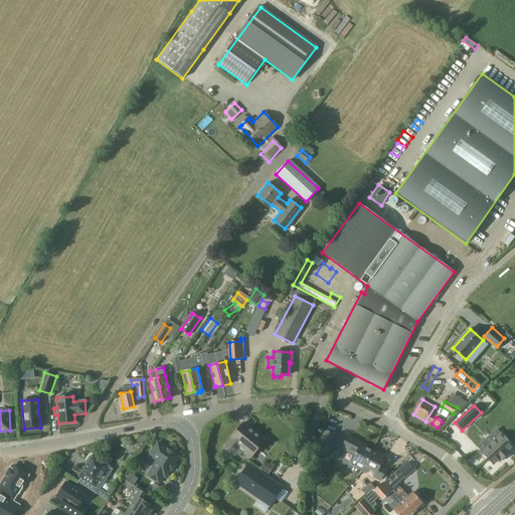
[(249,459),(266,439),(243,421),(225,445),(239,456),(242,454),(249,459)]
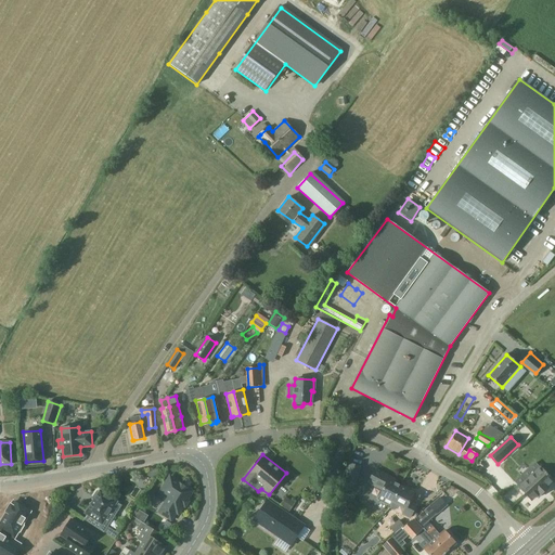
[(360,466),(350,464),(344,485),(353,488),(360,466)]
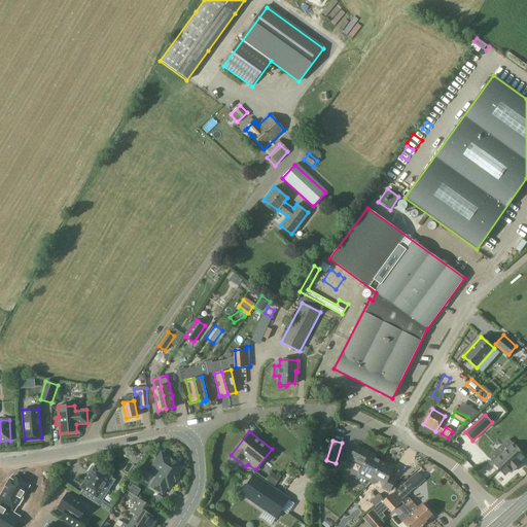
[(513,444),(493,462),(504,475),(511,469),(512,471),(521,463),(519,461),(524,456),(520,451),(518,449),(513,444)]
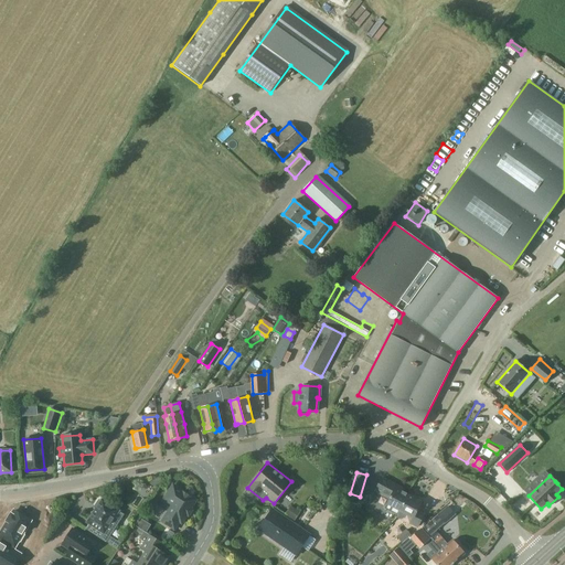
[(406,499),(408,494),(401,491),(403,487),(382,478),(374,491),(390,499),(386,503),(400,511),(406,499)]
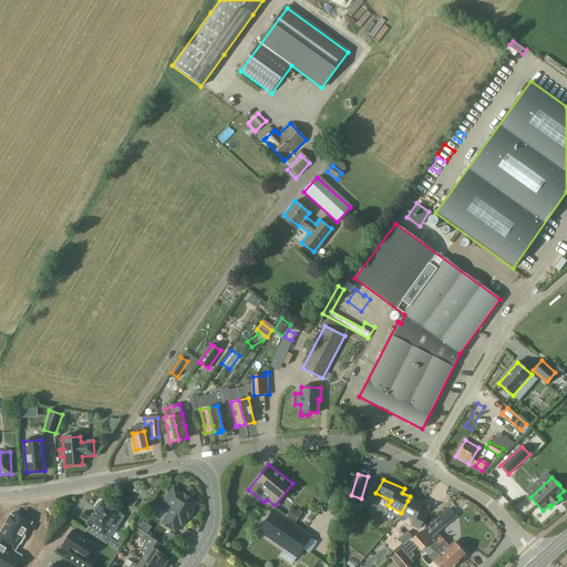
[(174,487),(173,486),(164,501),(173,505),(162,523),(174,531),(179,523),(182,524),(196,501),(181,491),(181,488),(176,486),(174,487)]
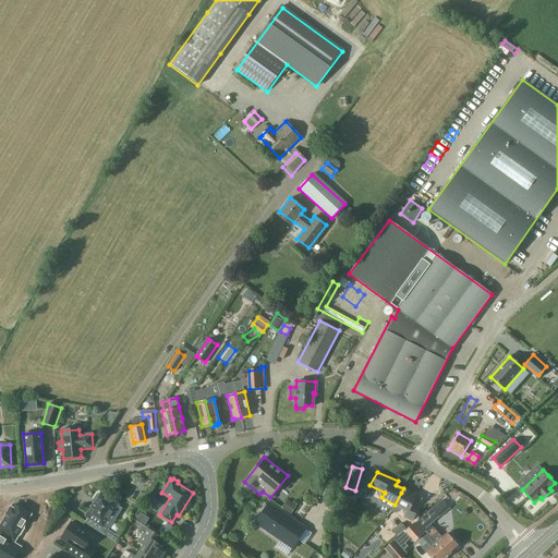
[(142,482),(138,486),(146,490),(149,486),(142,482)]
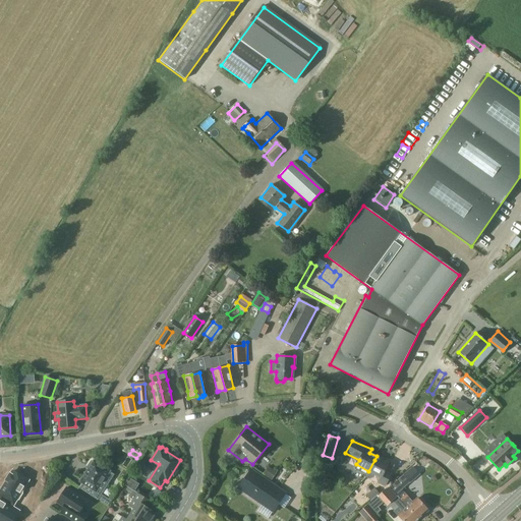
[(374,460),(368,471),(381,477),(378,482),(385,486),(391,475),(385,471),(390,463),(377,456),(374,460)]
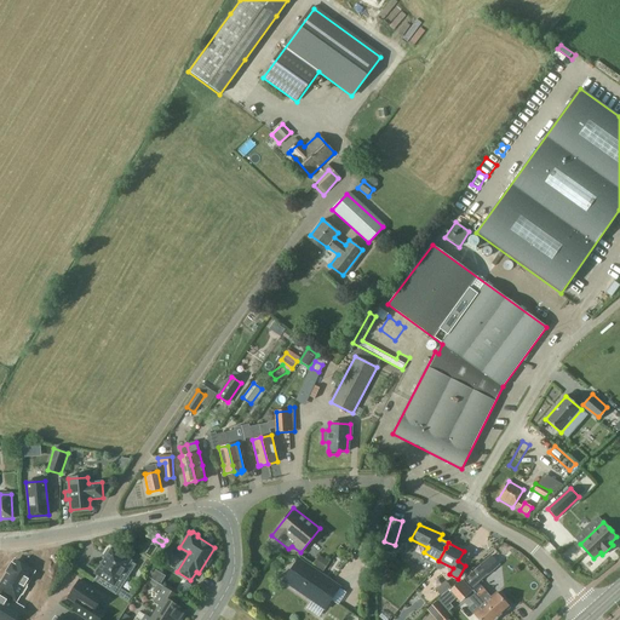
[(130,561),(112,549),(96,573),(97,574),(93,580),(116,595),(115,593),(133,564),(128,562),(130,561)]
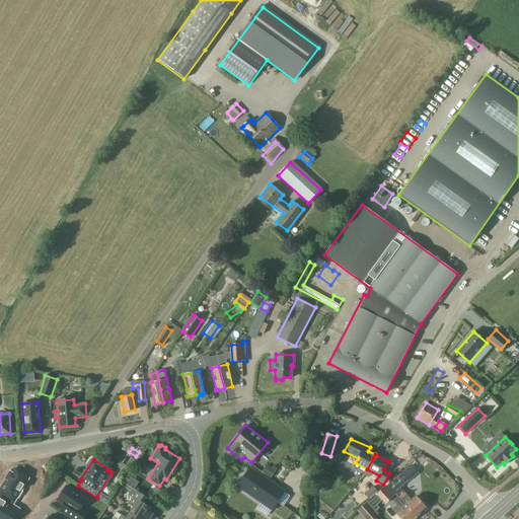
[(271,477),(275,470),(267,465),(263,472),(271,477)]
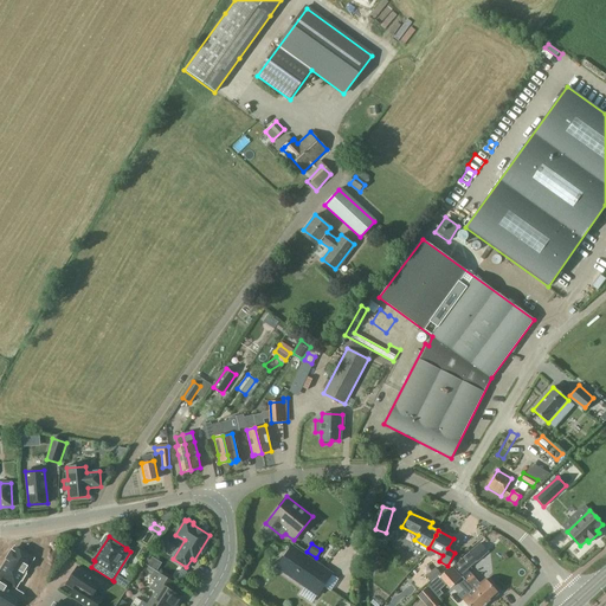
[(317,594),(331,573),(292,546),(278,568),(317,594)]
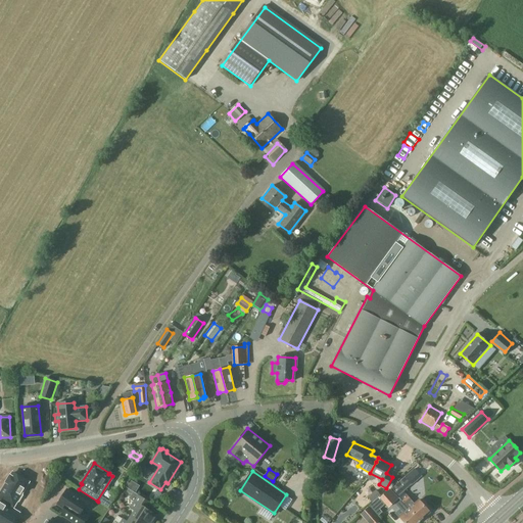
[(5,485),(0,493),(0,498),(13,507),(17,501),(18,502),(22,495),(20,494),(29,482),(13,473),(10,477),(10,476),(6,482),(7,483),(5,485)]
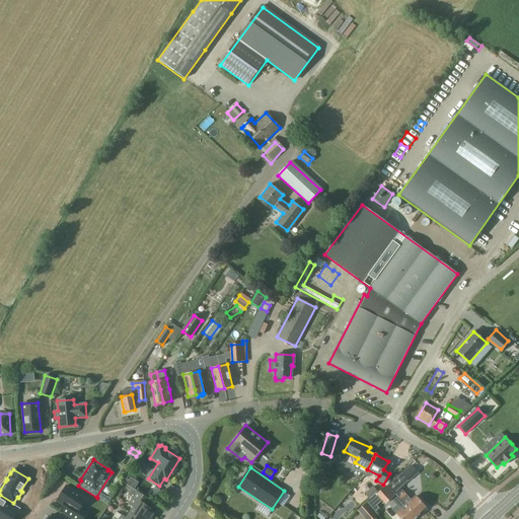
[(443,471),(439,475),(445,480),(449,477),(443,471)]
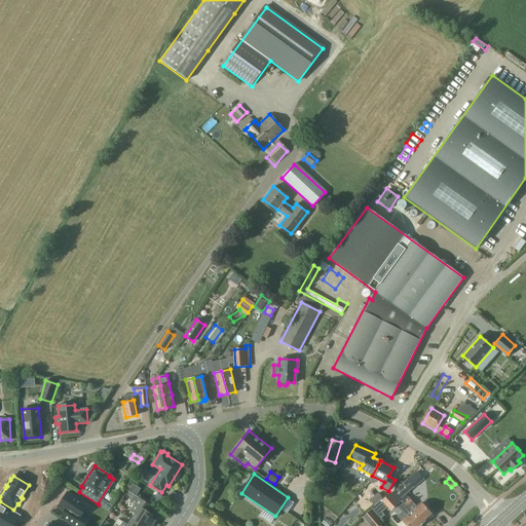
[(404,504),(408,509),(414,503),(406,493),(413,486),(408,480),(392,492),(401,500),(401,501),(404,504)]
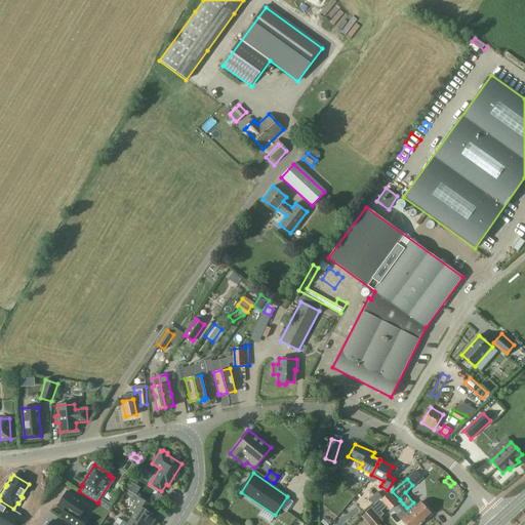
[(67,491),(57,507),(65,511),(65,513),(66,514),(63,518),(61,516),(59,517),(73,524),(84,524),(88,519),(82,514),(87,505),(67,491)]
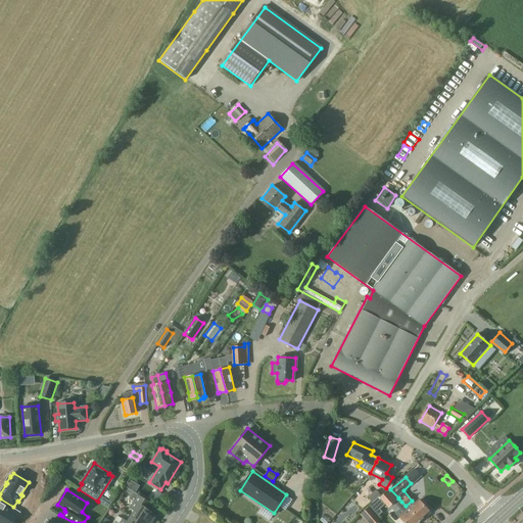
[(155,489),(150,497),(156,502),(161,492),(155,489)]
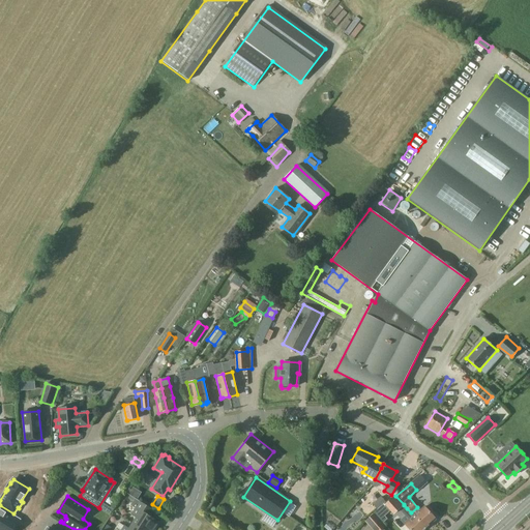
[(394,512),(404,504),(395,496),(378,512),(381,517),(391,508),(394,512)]
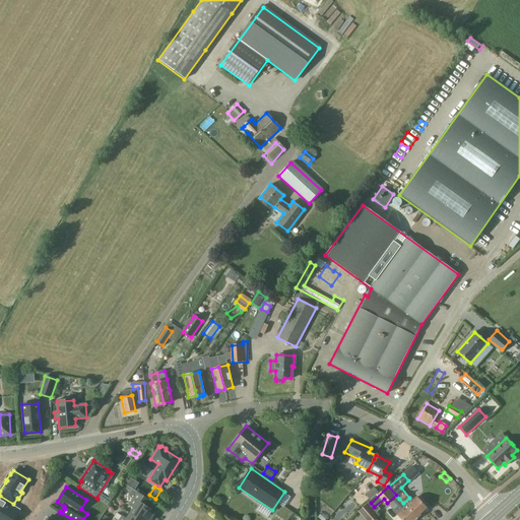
[(130,512),(141,519),(149,519),(150,519),(151,519),(154,515),(153,513),(155,511),(142,504),(146,497),(132,488),(127,495),(132,498),(129,504),(133,507),(130,512)]
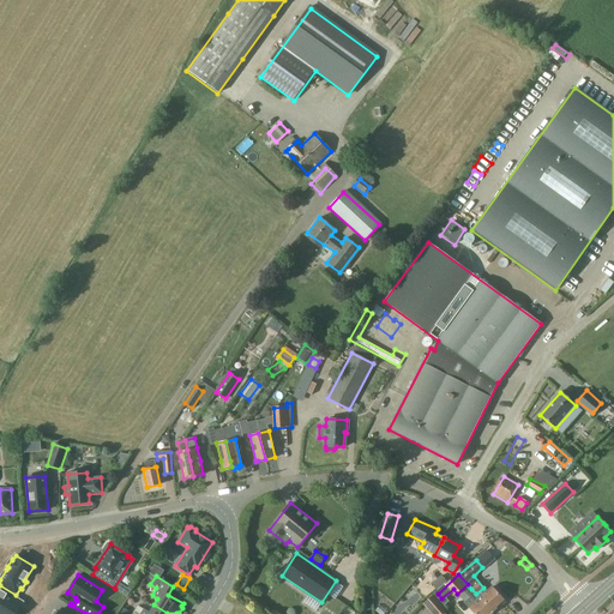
[(438,590),(447,582),(443,576),(433,583),(438,590)]
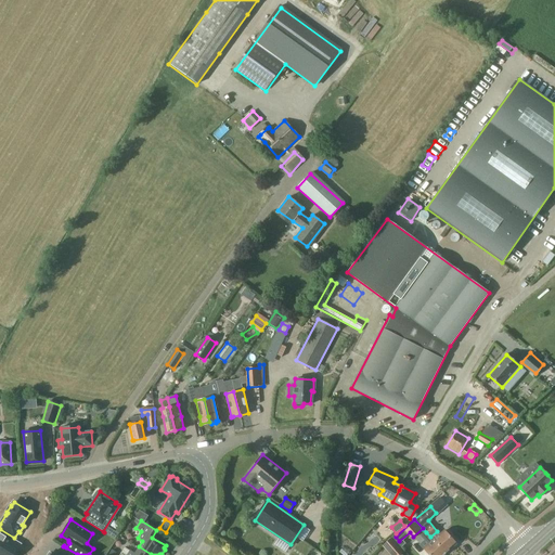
[(113,529),(108,536),(114,539),(118,532),(113,529)]
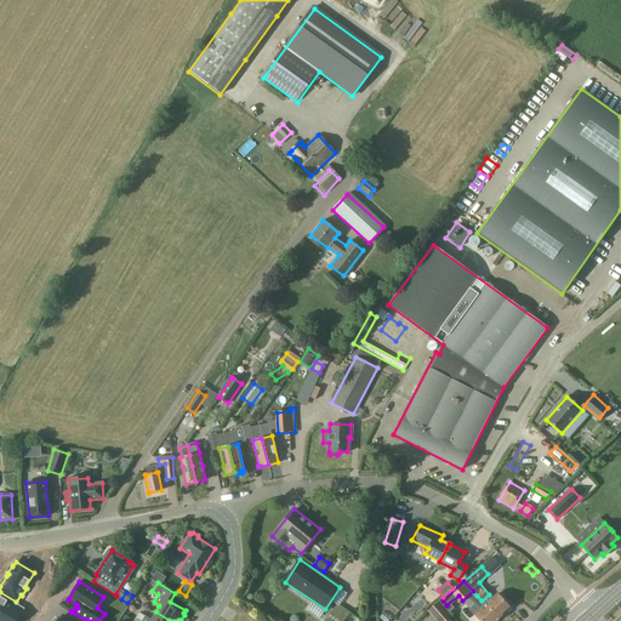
[(485,605),(499,619),(510,608),(497,594),(485,605)]
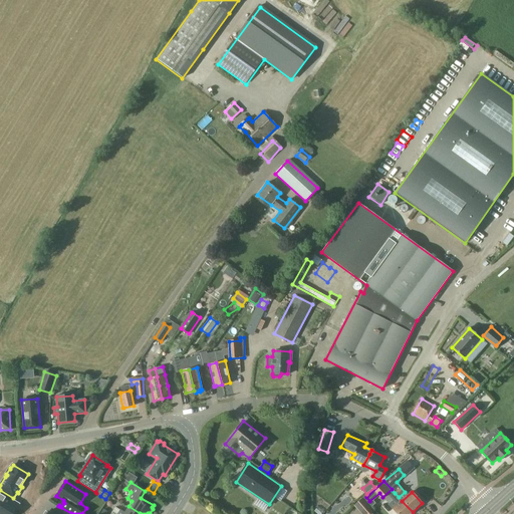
[(2,494),(0,497),(0,513),(12,513),(15,510),(13,509),(16,504),(18,505),(19,504),(12,500),(2,494)]
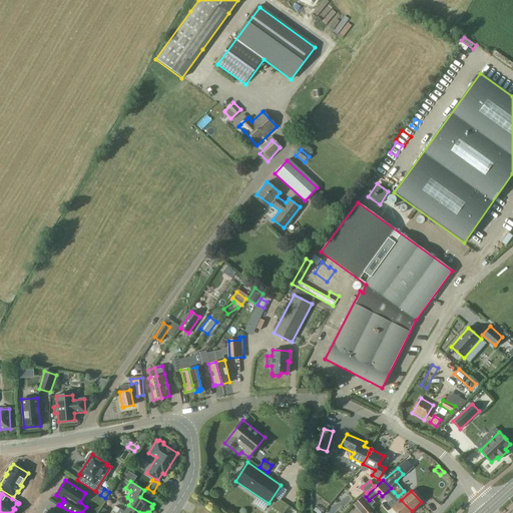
[(362,512),(368,512),(374,509),(363,496),(354,503),(362,512)]
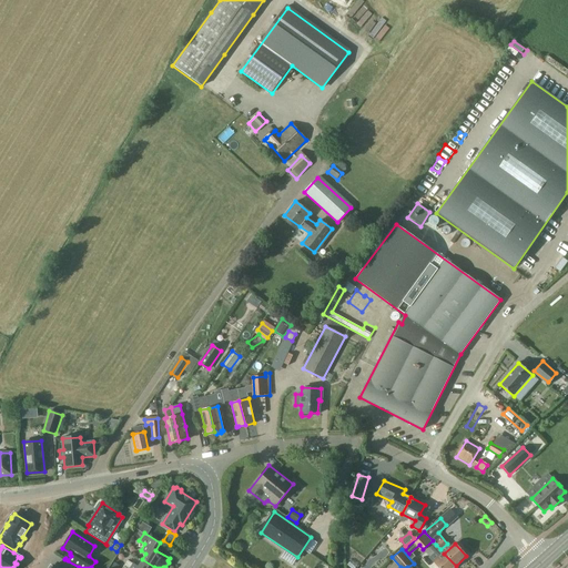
[(438,567),(453,567),(456,566),(444,554),(434,563),(438,567)]
